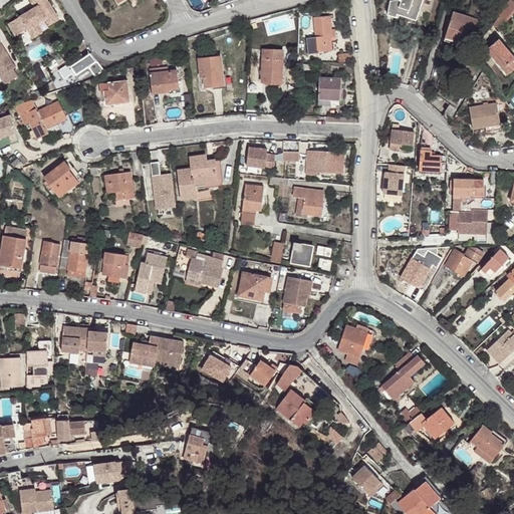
[(33,36),(41,32),(36,25),(44,20),(49,27),(59,21),(45,0),(28,0),(34,10),(8,26),(16,38),(27,31),(30,36),(33,36)]
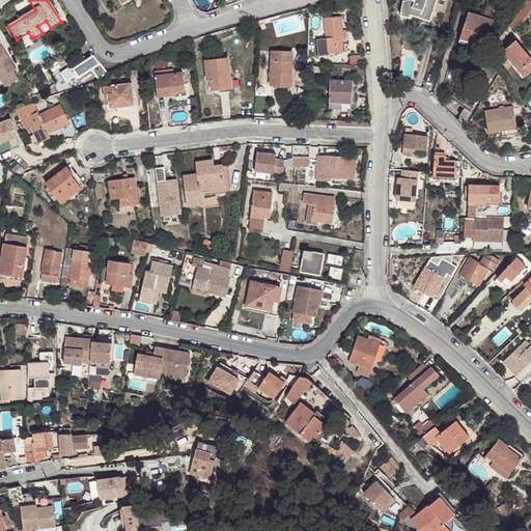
[(434,9),(437,0),(403,0),(400,14),(428,24),(434,9)]
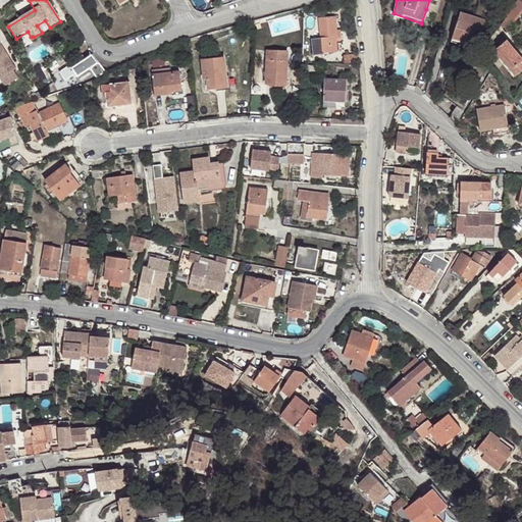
[(437,13),(440,0),(429,0),(426,9),(437,13)]
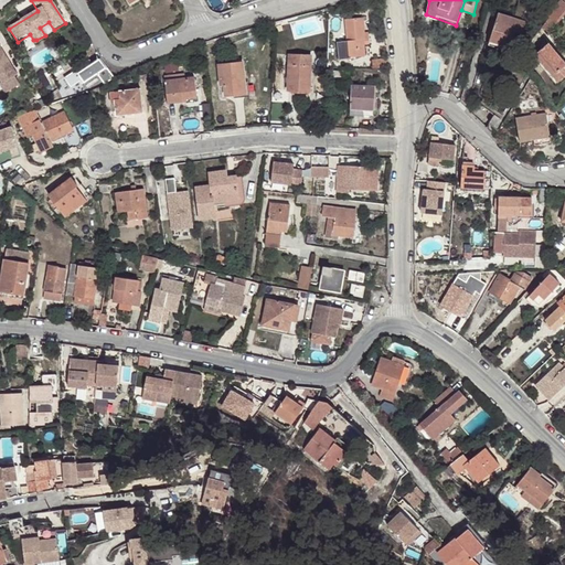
[(562,0),(547,19),(550,20),(544,27),(548,32),(556,23),(557,24),(564,13),(564,0),(562,0)]
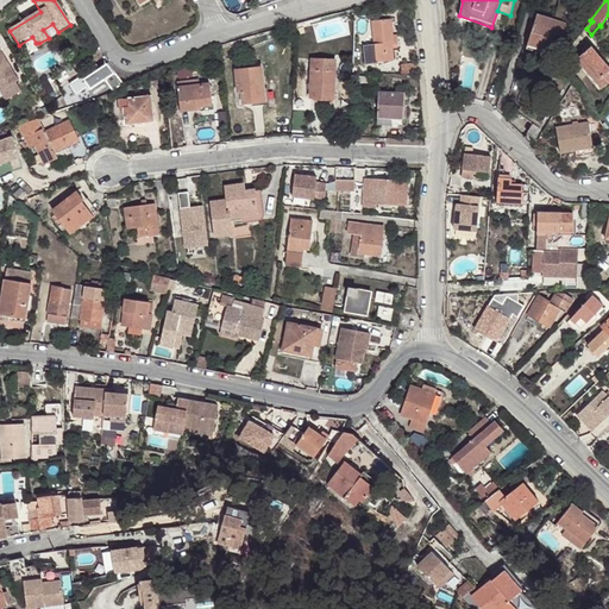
[(528,43),(542,48),(552,50),(558,33),(563,36),(567,23),(537,13),(528,43)]
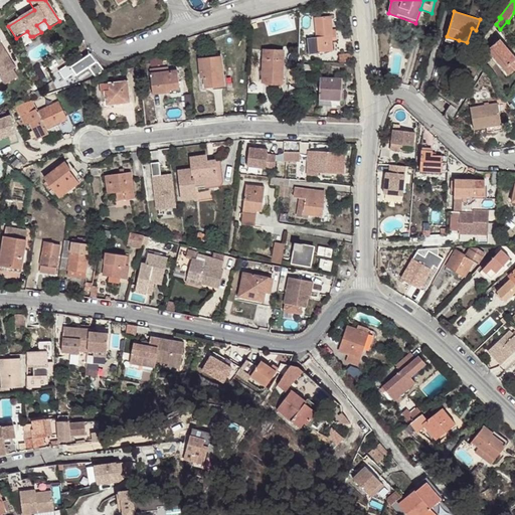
[(336,29),(332,29),(331,15),(315,16),(317,35),(307,36),(308,52),(332,50),(332,40),(331,35),(337,34),(336,29)]
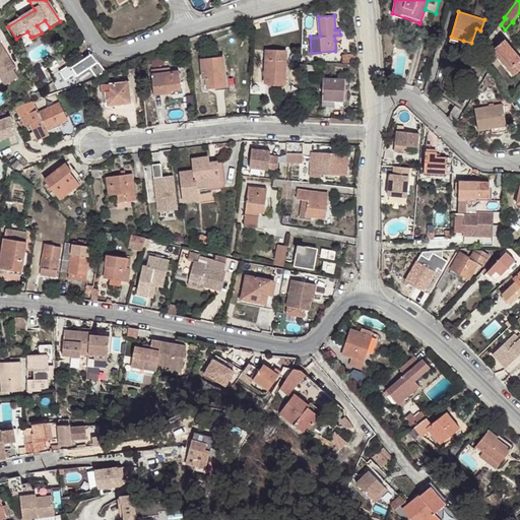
[(44,36),(42,33),(34,37),(30,37),(33,39),(34,41),(44,36)]
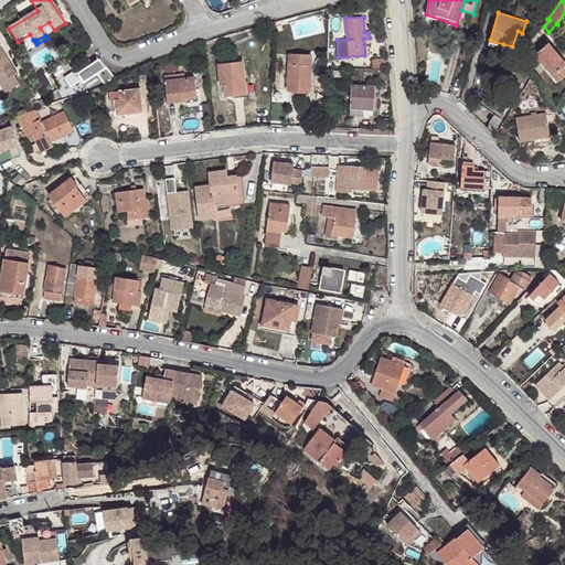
[(537,45),(541,50),(548,44),(545,40),(537,45)]
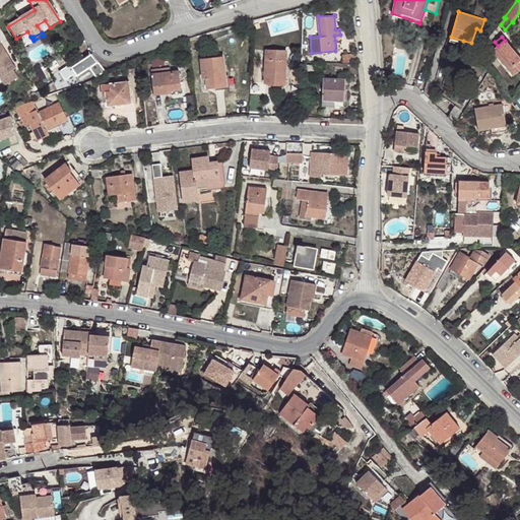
[(519,59),(505,41),(498,46),(492,51),(513,76),(519,70),(519,59)]
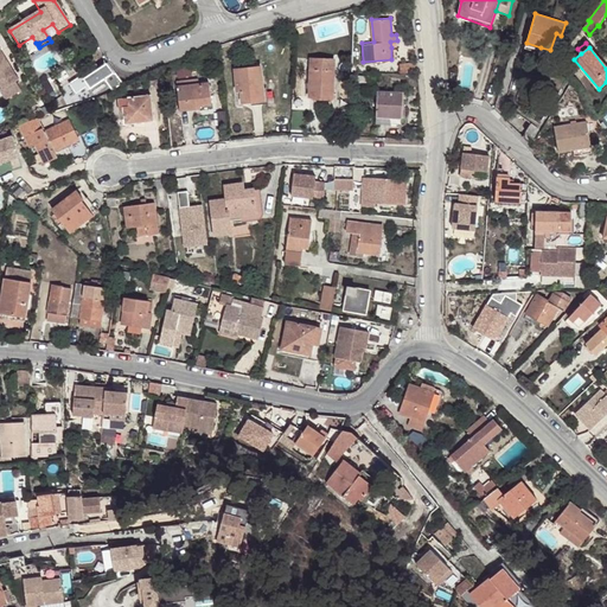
[(0,85),(4,91),(16,83),(19,82),(0,50),(0,85)]
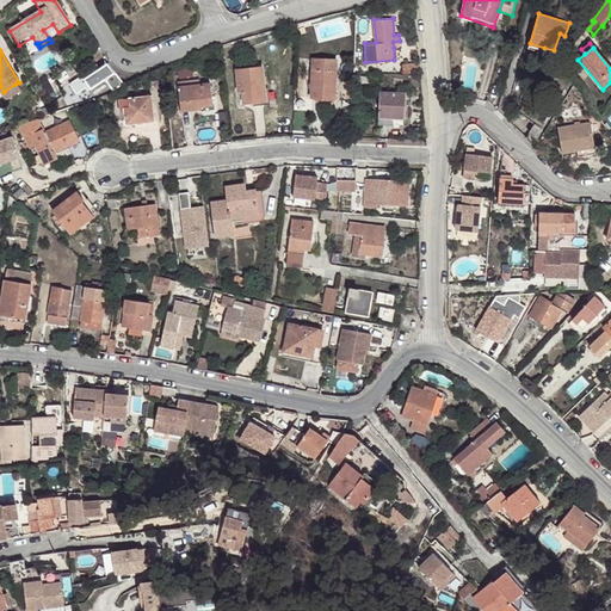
[(312,59),(309,97),(333,98),(335,59),(312,59)]
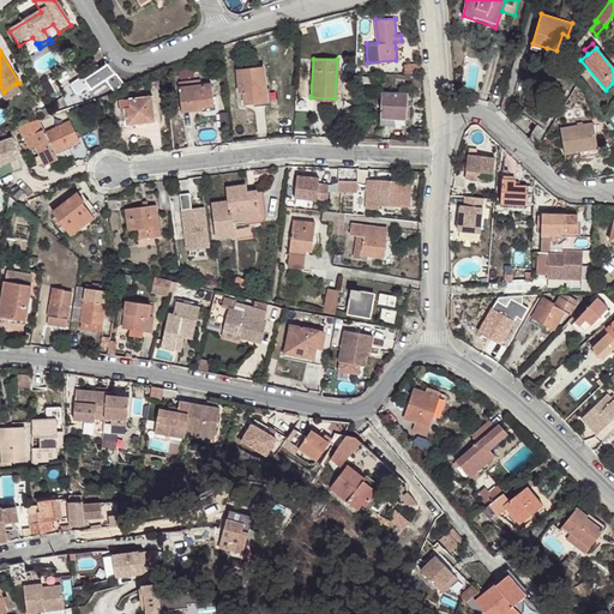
[(404,64),(405,72),(422,71),(421,62),(404,64)]
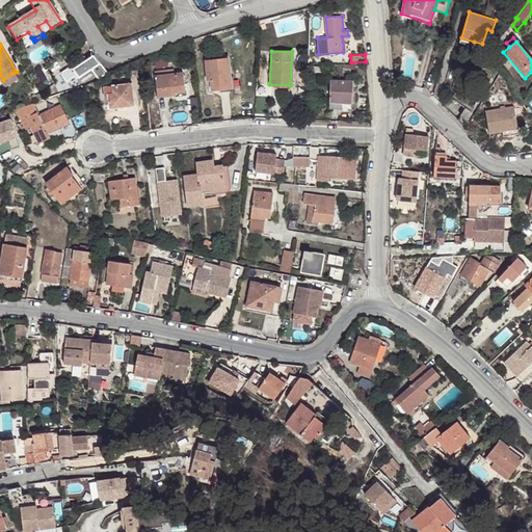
[(109,75),(97,57),(89,62),(86,64),(75,71),(81,80),(94,72),(100,80),(109,75)]
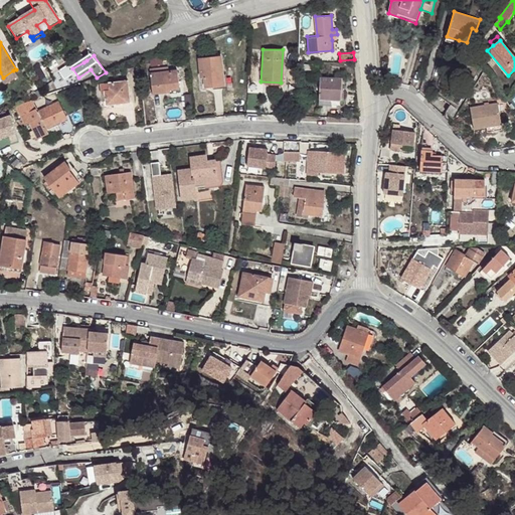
[(197,58),(199,76),(202,76),(204,87),(222,83),(219,56),(197,58)]
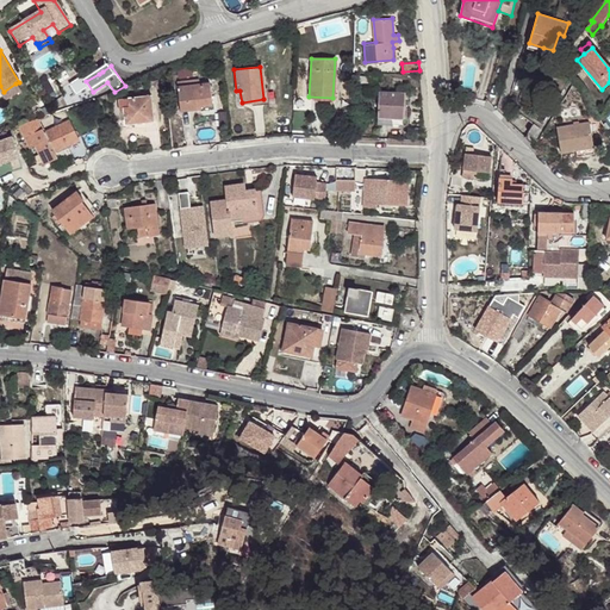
[(211,105),(209,83),(198,86),(198,81),(176,82),(179,111),(198,109),(199,106),(211,105)]
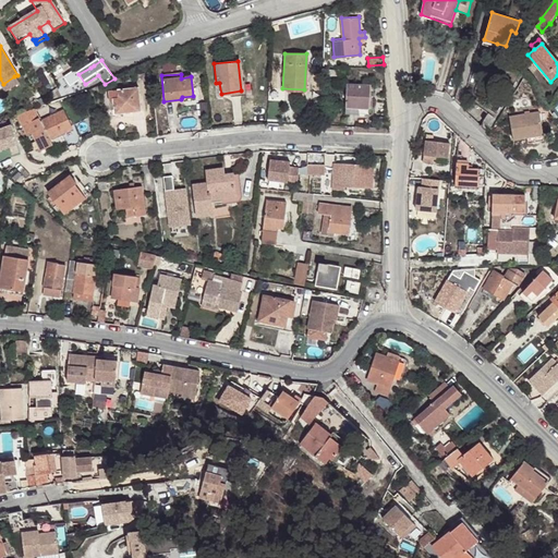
[(20,85),(14,76),(3,84),(1,85),(5,94),(20,85)]
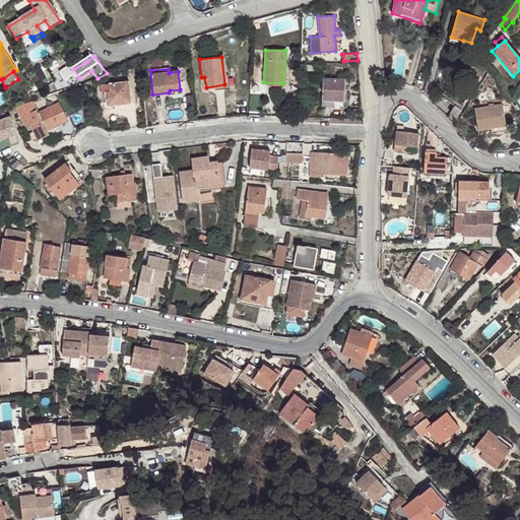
[(324,78),(322,100),(344,101),(345,92),(345,78),(324,78)]
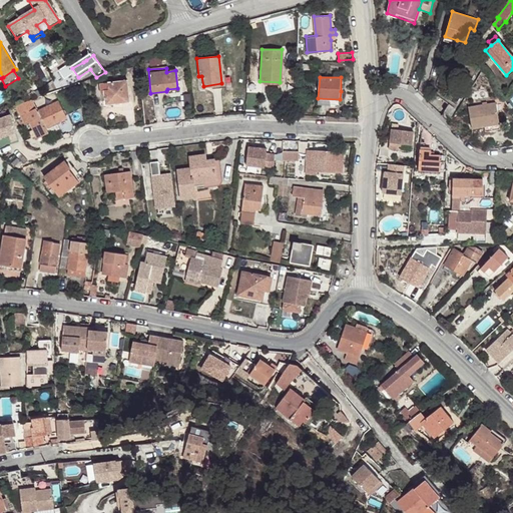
[(111,101),(111,104),(129,101),(126,80),(99,84),(100,90),(103,90),(103,95),(104,101),(111,101)]
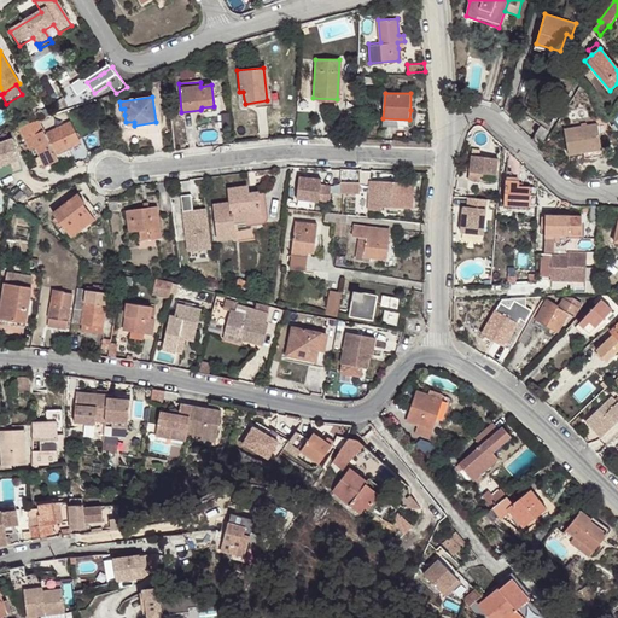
[(409,120),(383,118),(383,124),(413,126),(414,110),(410,110),(409,120)]
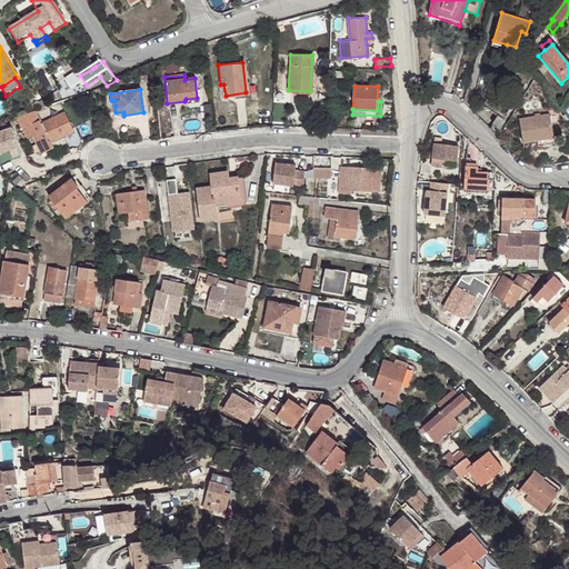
[(18,118),(22,128),(36,121),(32,112),(18,118)]
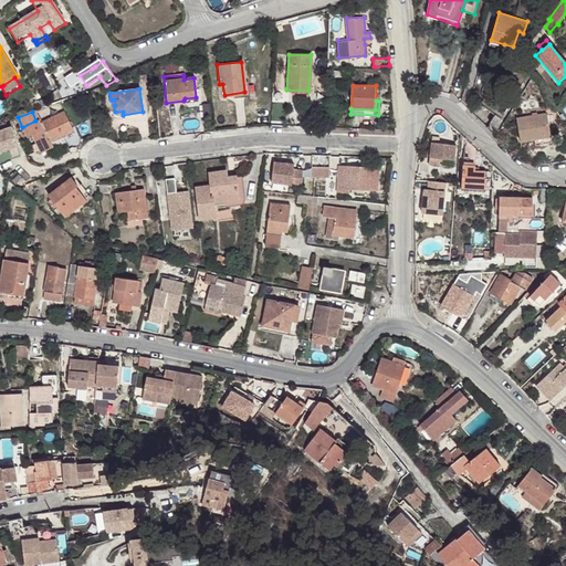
[(64,145),(61,137),(73,130),(64,113),(41,123),(40,119),(35,121),(22,127),(27,138),(32,136),(41,153),(53,147),(52,147),(55,145),(56,148),(64,145)]
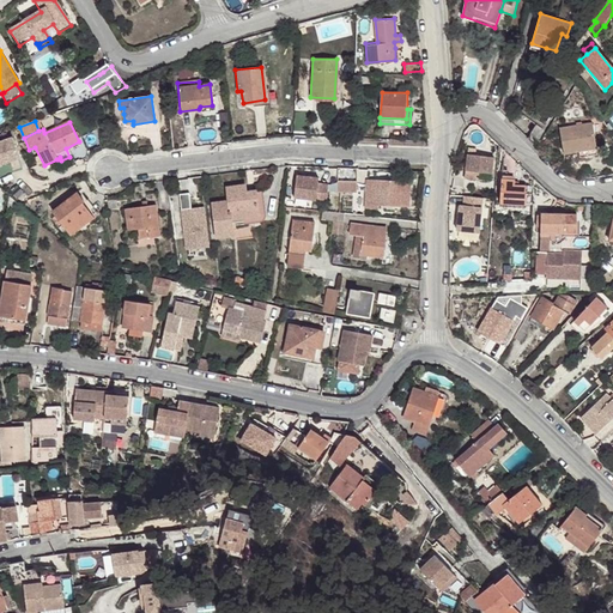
[(527,138),(535,146),(546,129),(538,122),(527,138)]
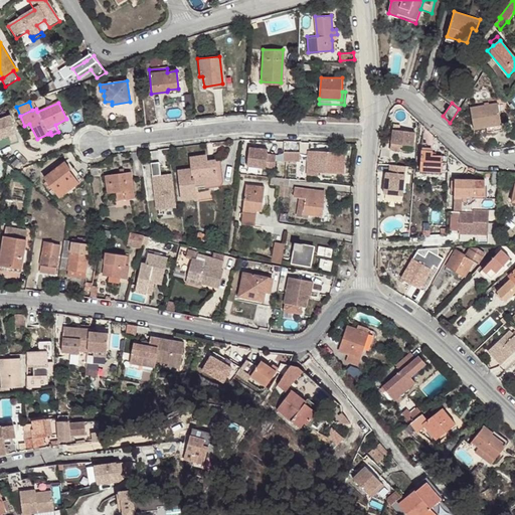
[(487,129),(501,126),(498,105),(471,109),(474,131),(487,129)]
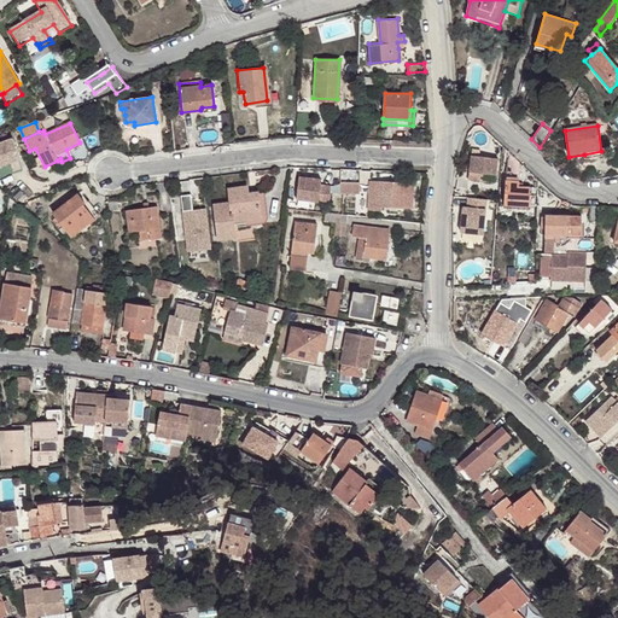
[(12,140),(0,143),(0,165),(19,161),(12,140)]
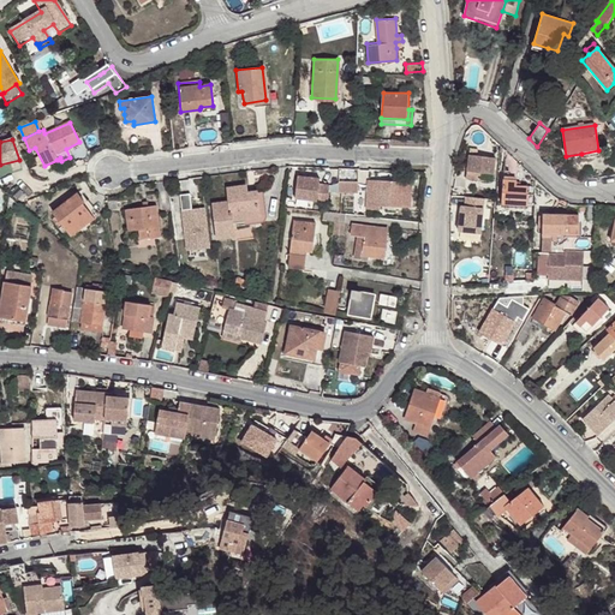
[(518,161),(506,149),(503,185),(530,185),(530,184),(530,172),(518,161)]
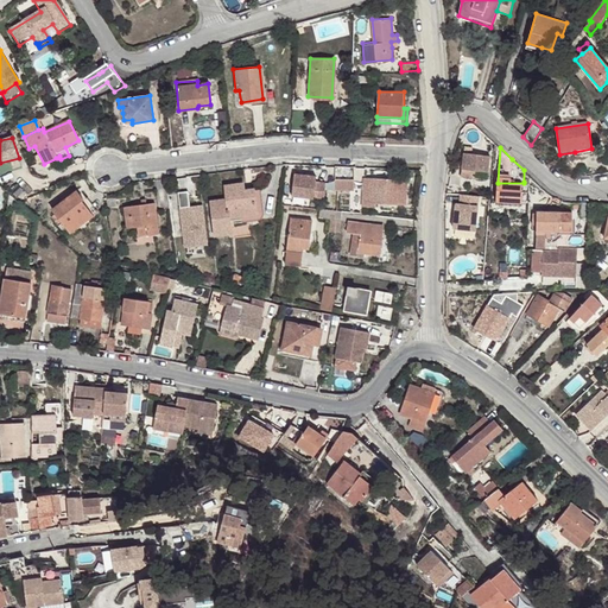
[(463,152),(460,176),(470,177),(472,170),(487,172),(489,157),(463,152)]
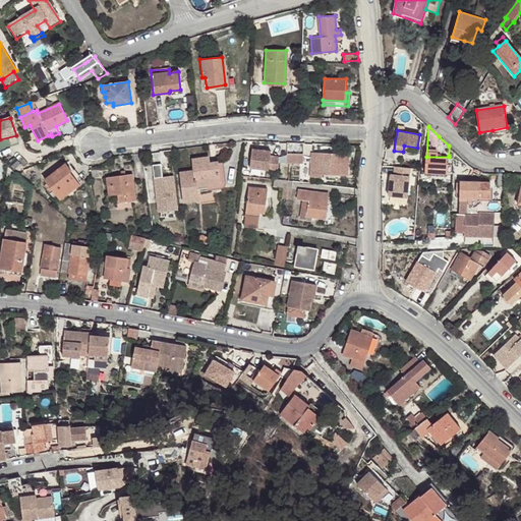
[(404,146),(403,152),(416,154),(417,148),(404,146)]
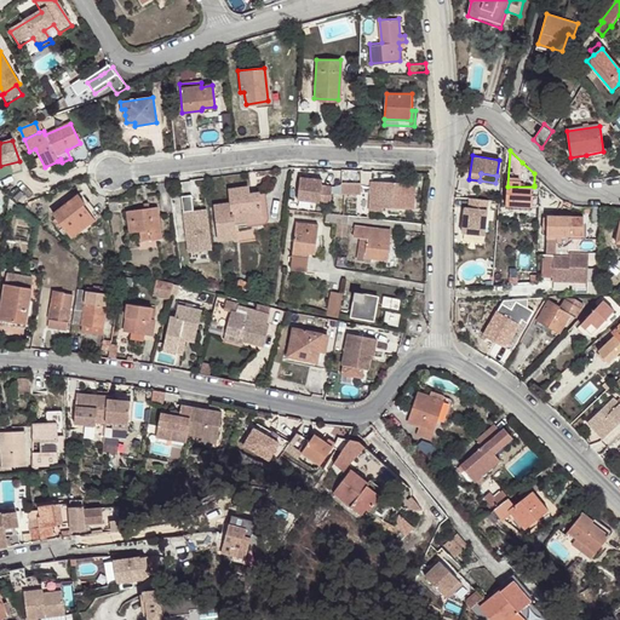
[(320,179),(297,179),(296,201),(329,204),(329,193),(329,187),(319,185),(320,179)]
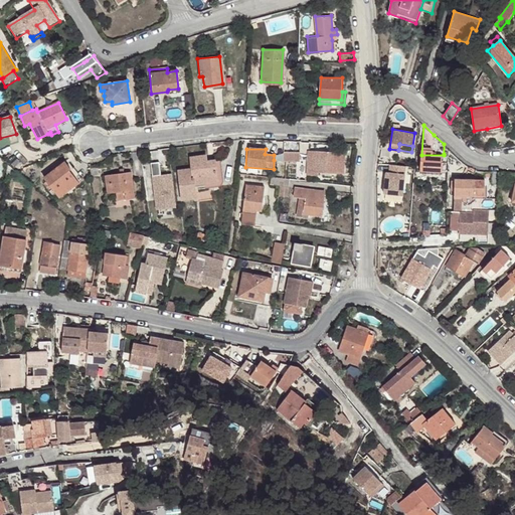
[(343,171),(344,151),(308,149),(307,173),(318,174),(319,170),(333,171),(343,171)]
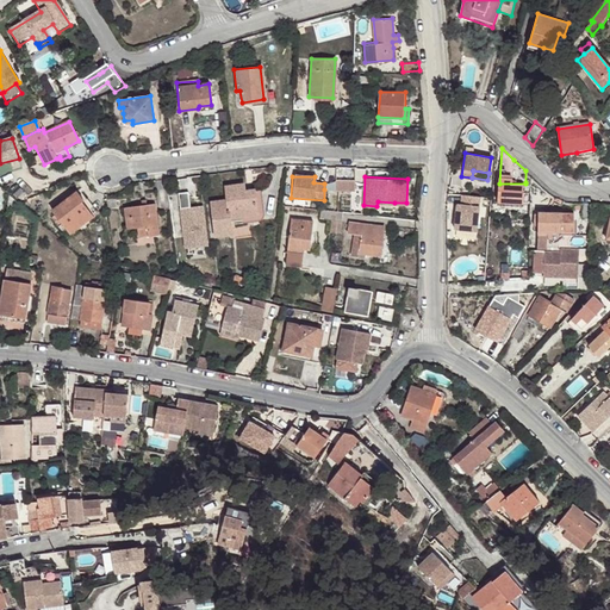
[(334,181),(334,190),(354,191),(354,179),(334,179),(334,181)]
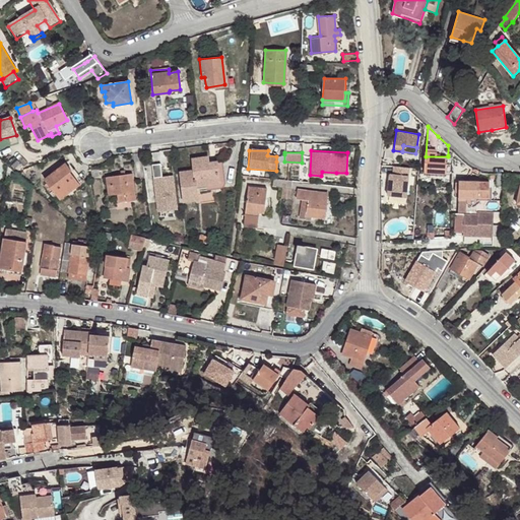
[(191,158),(193,171),(196,188),(220,185),(218,160),(209,161),(209,156),(191,158)]
